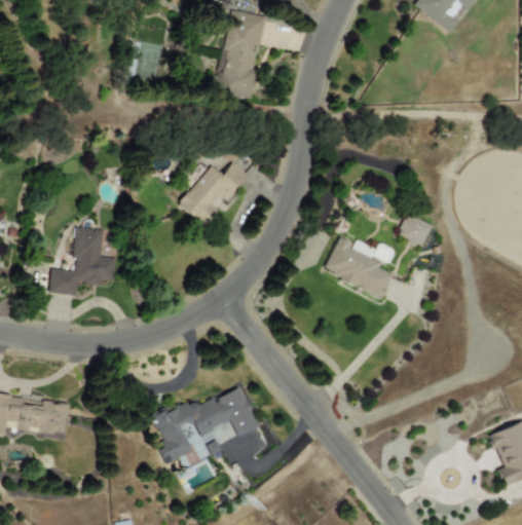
[(490,0),(455,38),(416,2),(417,0),(490,0)]
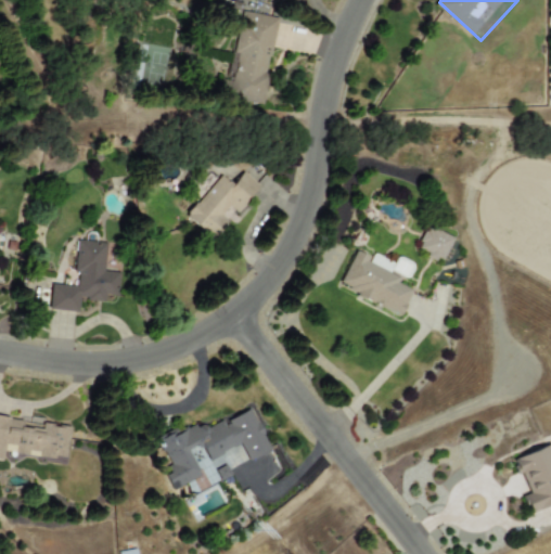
[(280,16),(244,10),(232,71),(236,72),(231,98),(264,103),(280,16)]
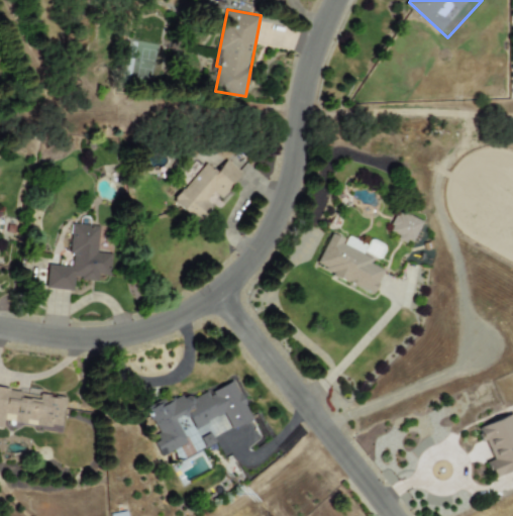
[(140,54),(133,73),(151,79),(161,54),(151,50),(148,58),(140,54)]
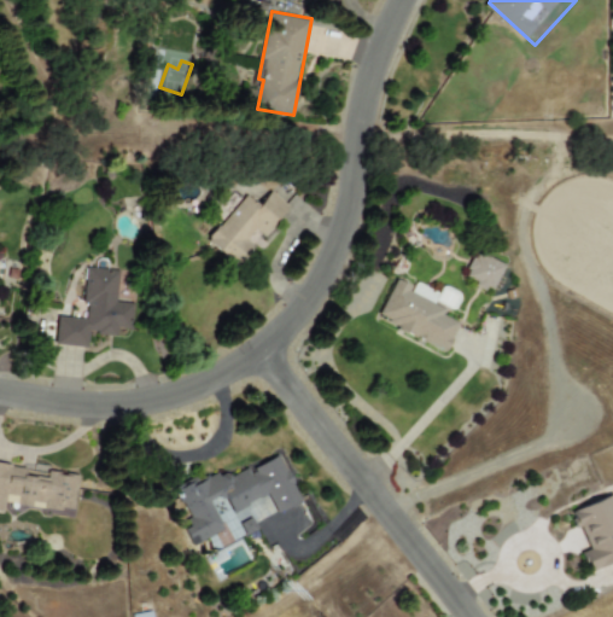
[(291,207),(272,191),(260,205),(246,193),(208,240),(239,266),(256,244),(250,239),(257,231),(266,237),(291,207)]
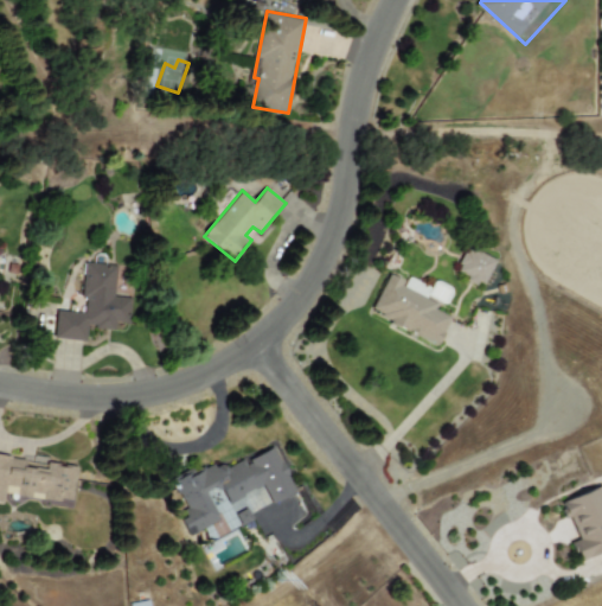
[(458,270),(471,275),(469,279),(486,286),(498,259),(469,246),(458,270)]
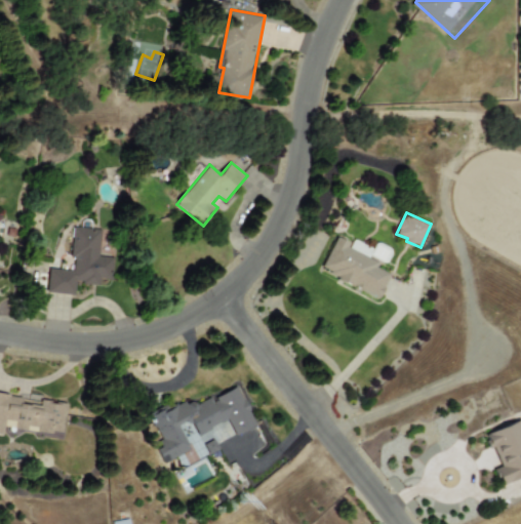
[(49,291),(76,293),(77,282),(101,284),(102,276),(115,277),(117,247),(110,246),(111,229),(74,227),(72,257),(76,257),(75,270),(50,268),(49,291)]
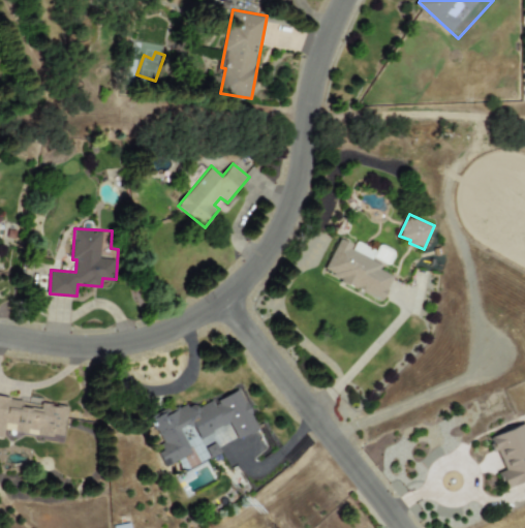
[(385,298),(395,275),(380,269),(382,264),(372,259),(376,249),(358,241),(357,244),(340,238),(326,274),(385,298)]
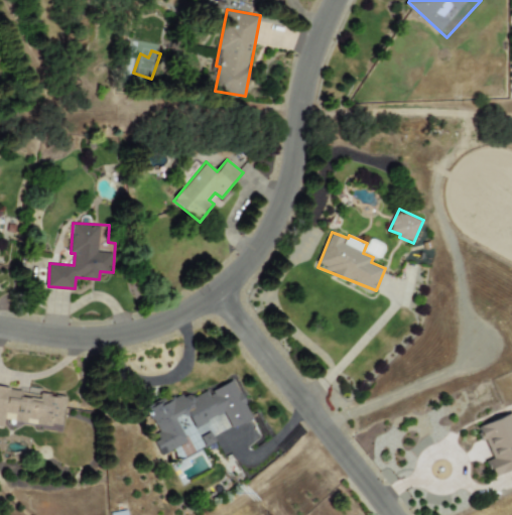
[(150,412),(159,433),(153,436),(158,448),(164,445),(167,452),(189,442),(185,433),(228,415),(233,427),(253,418),(235,375),(150,412)]
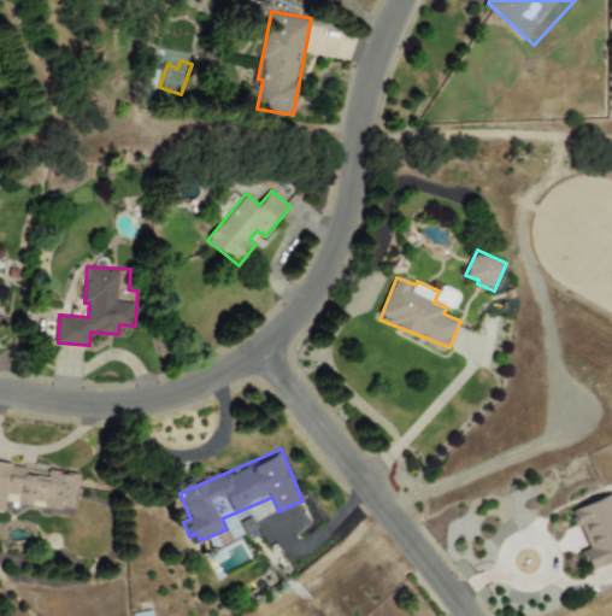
[(82,471),(0,462),(0,510),(6,511),(6,504),(78,511),(82,471)]
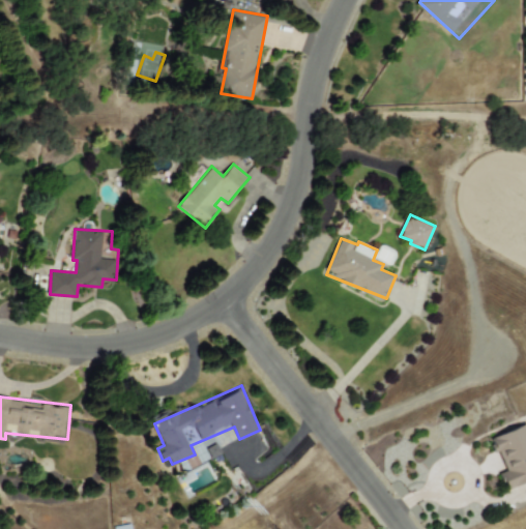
[(507,489),(525,481),(525,424),(490,438),(495,452),(500,450),(507,469),(500,472),(507,489)]
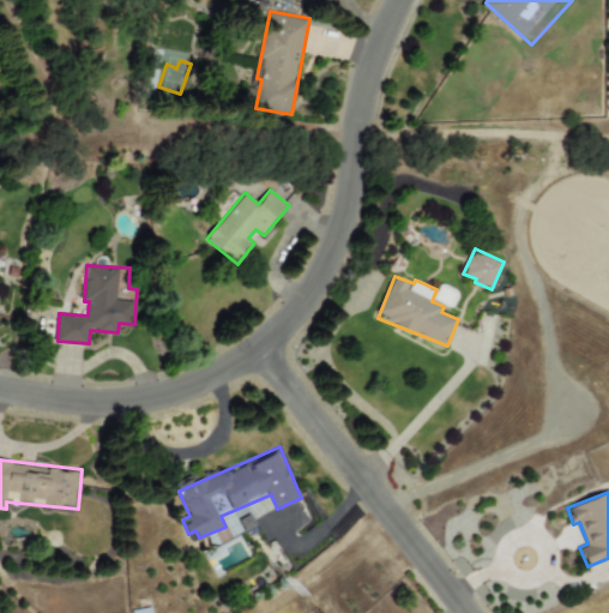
[(259,526),(253,515),(241,521),(247,532),(259,526)]
